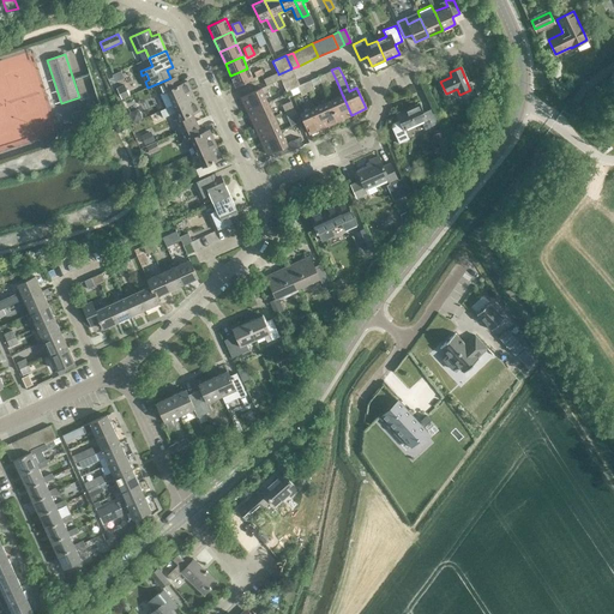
[(252,78),(247,68),(230,76),(235,86),(252,78)]
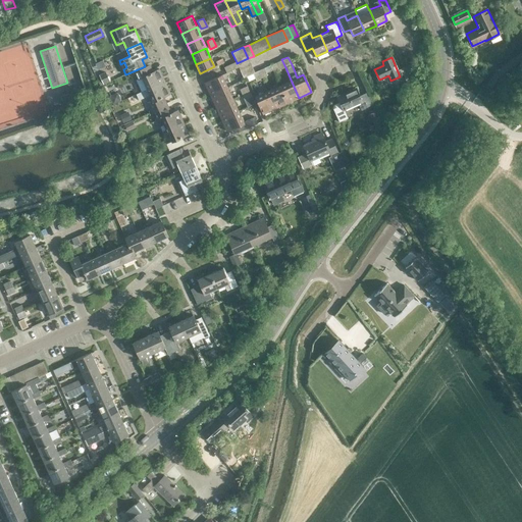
[(240,70),(251,65),(248,58),(237,63),(239,67),(240,70)]
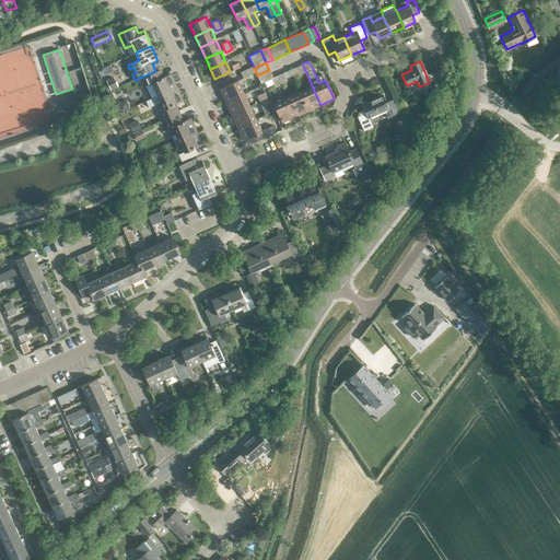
[(301,74),(306,72),(302,63),(296,67),(301,74)]
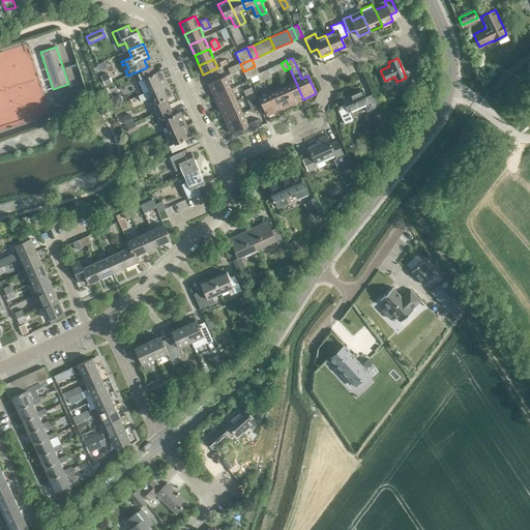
[(242,68),(240,64),(240,63),(228,68),(230,74),(242,68)]
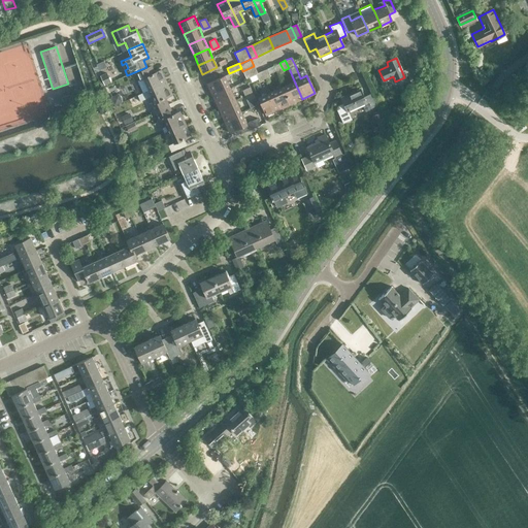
[(149,91),(167,83),(161,69),(154,73),(152,66),(135,73),(138,80),(143,77),(149,91)]
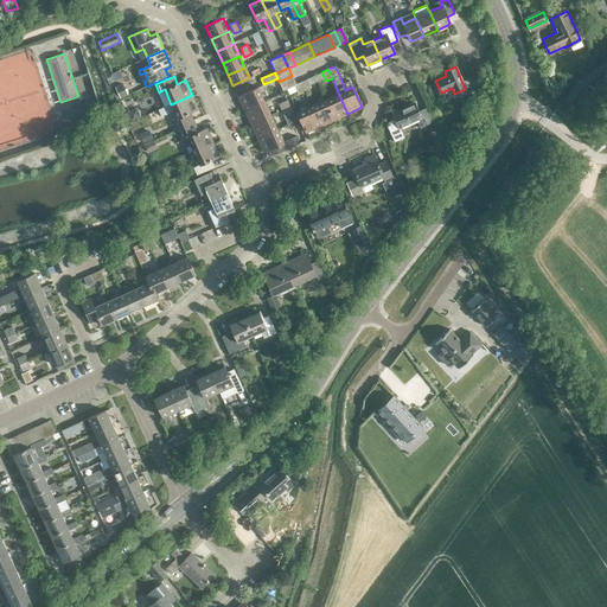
[(282,90),(294,85),(298,94),(305,91),(300,82),(295,84),(292,76),(279,82),(282,90)]
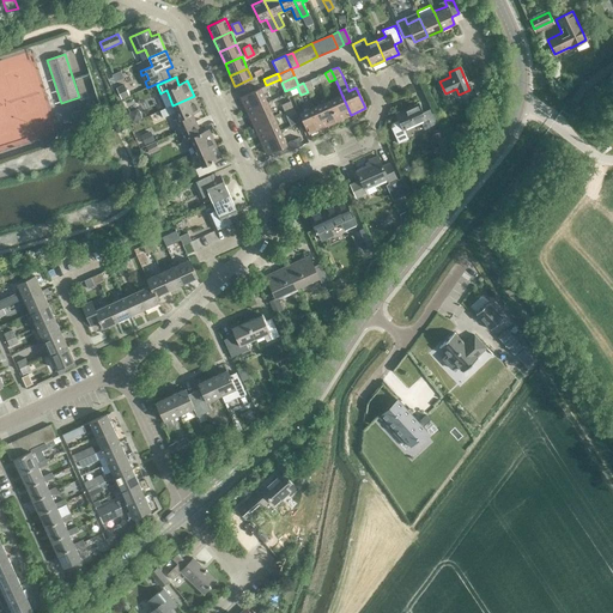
[(308,92),(314,89),(309,80),(303,83),(308,92)]
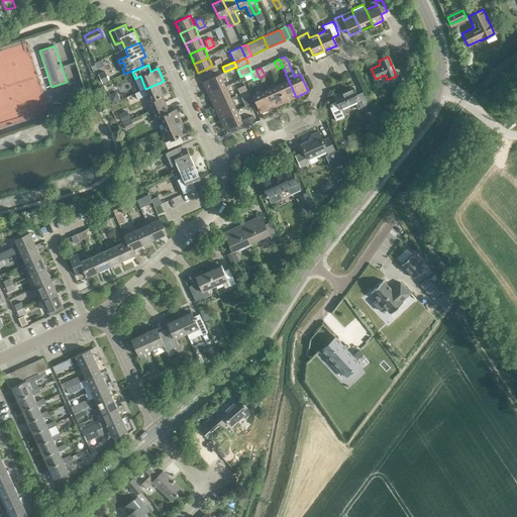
[(403,68),(397,71),(403,83),(408,80),(403,68)]
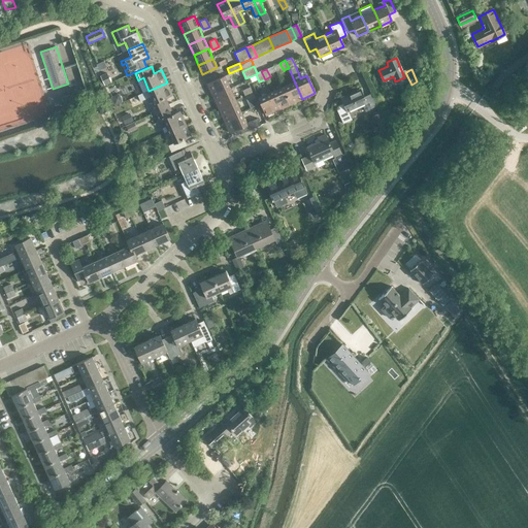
[(100,75),(105,86),(111,83),(107,72),(100,75)]
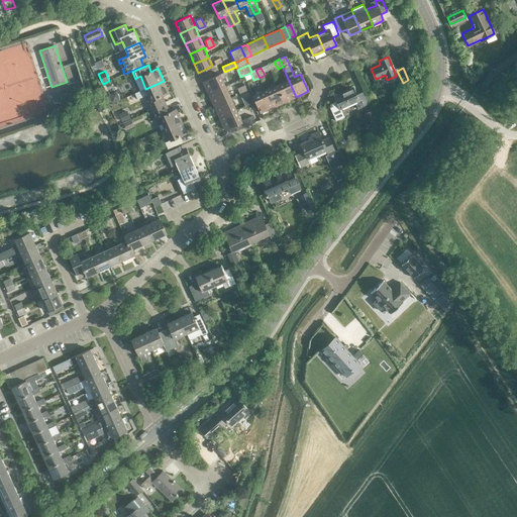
[(220,75),(203,83),(208,94),(208,95),(225,87),(225,86),(220,75)]
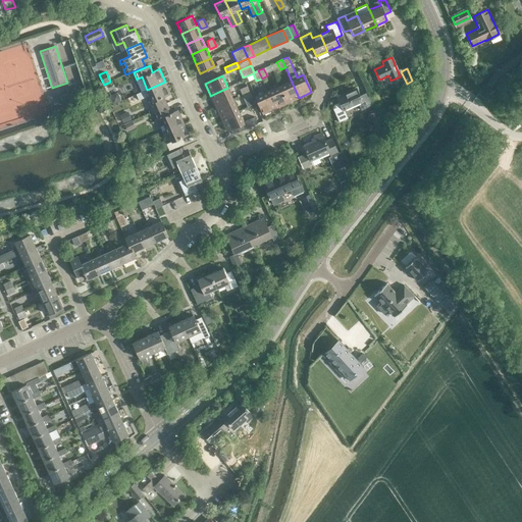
[(286,103),(299,98),(291,80),(279,86),(286,103)]
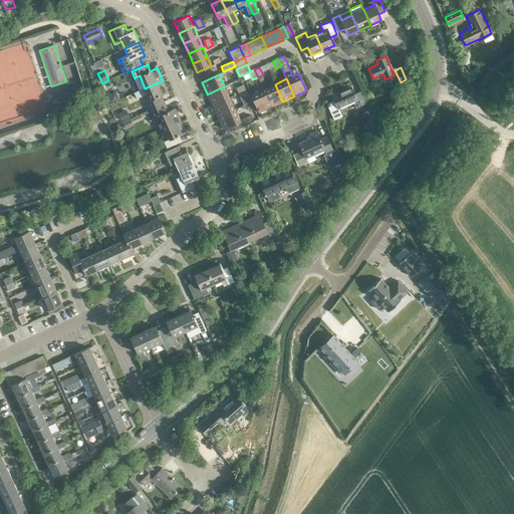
[(168,91),(163,80),(145,88),(134,93),(137,98),(148,94),(151,99),(146,101),(149,108),(164,101),(161,94),(168,91)]
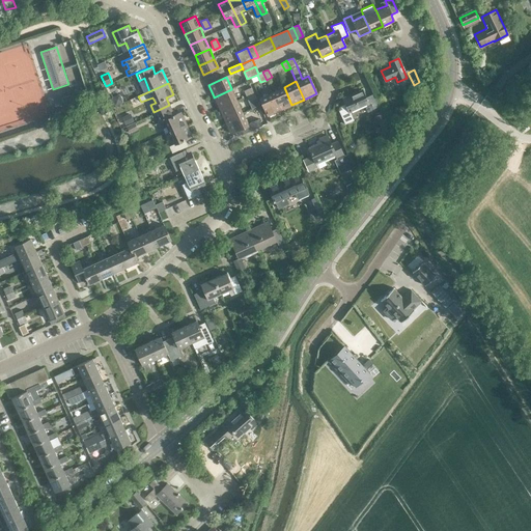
[(249,103),(256,99),(251,87),(244,91),(249,103)]
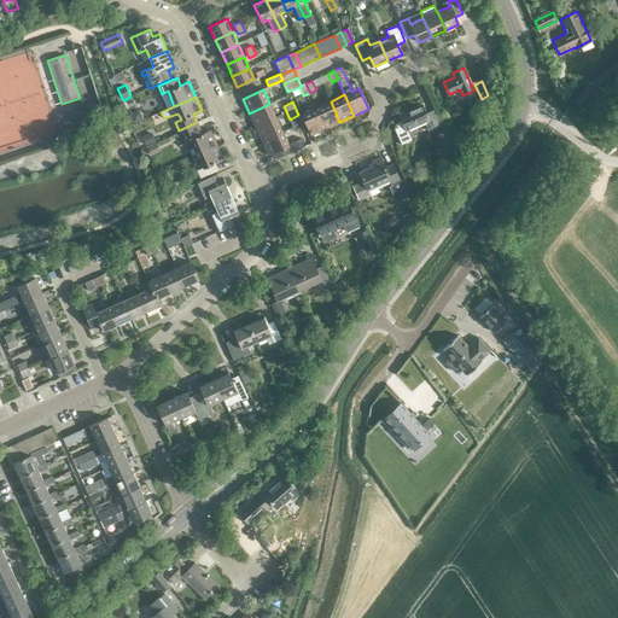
[(331,101),(316,108),(326,129),(339,122),(331,101)]
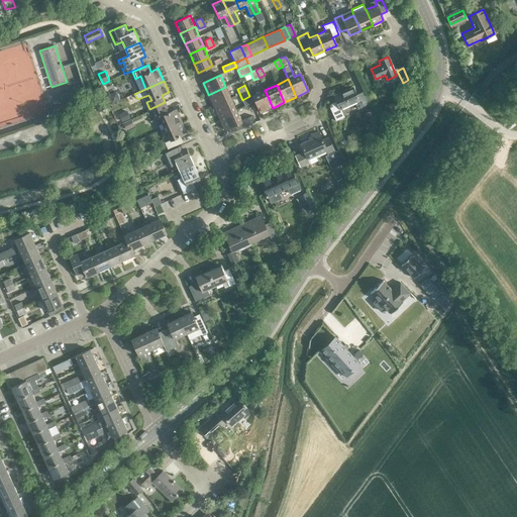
[(225,87),(208,95),(213,106),(231,98),(225,87)]
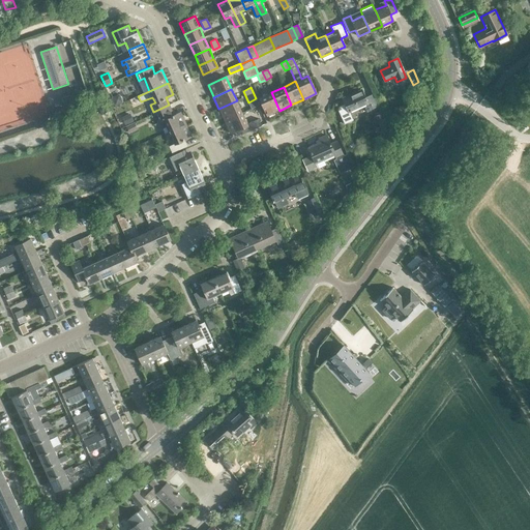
[(342,98),(345,104),(340,106),(341,110),(337,111),(344,124),(352,120),(348,112),(362,105),(365,112),(377,107),(372,94),(364,97),(360,90),(342,98)]
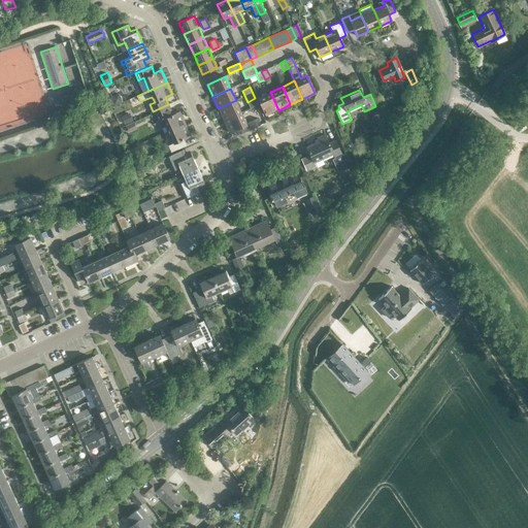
[(266,116),(278,110),(270,92),(258,98),(266,116)]
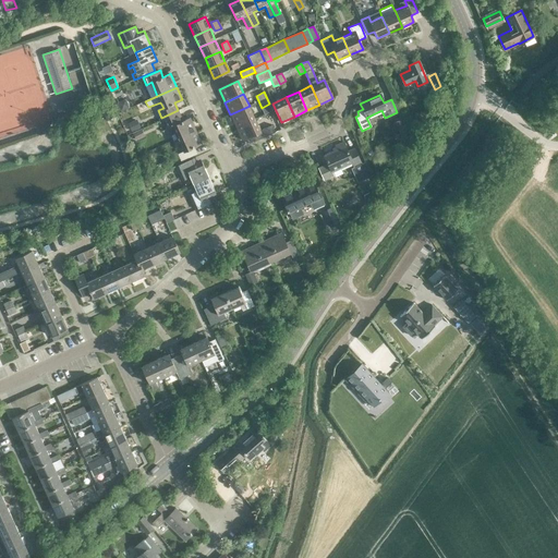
[(118,105),(121,112),(130,109),(126,100),(118,105)]
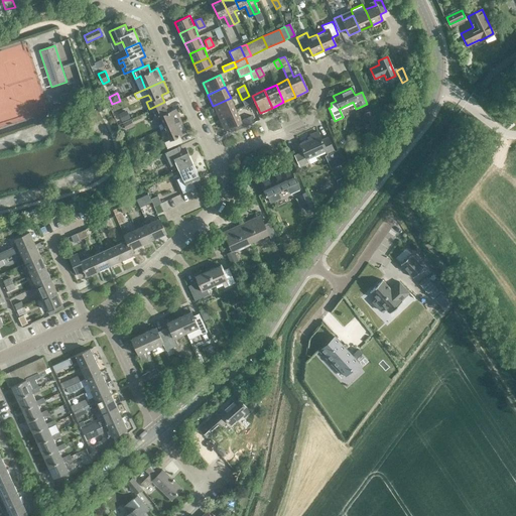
[(231,98),(213,106),(219,118),(236,110),(231,98)]
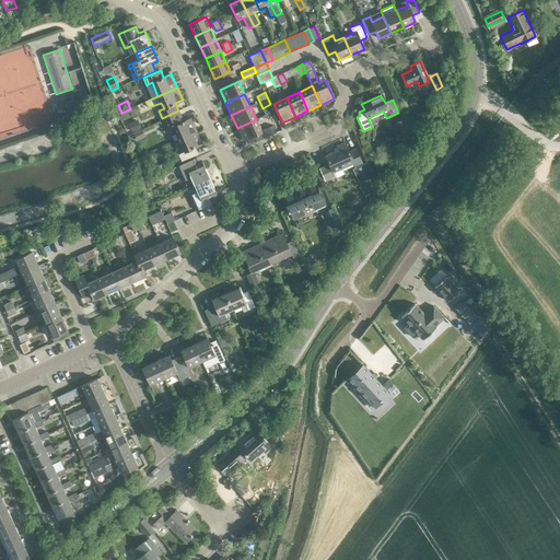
[(175,141),(178,140),(195,132),(194,128),(195,127),(191,119),(184,123),(181,115),(164,123),(167,129),(173,127),(176,135),(173,137),(175,141)]
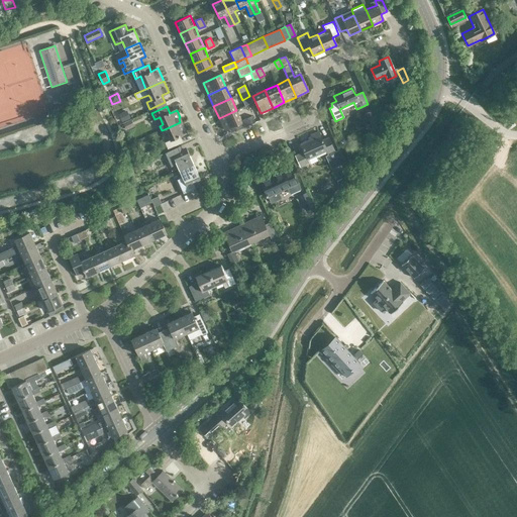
[(119,114),(123,123),(131,119),(132,119),(128,110),(119,114)]
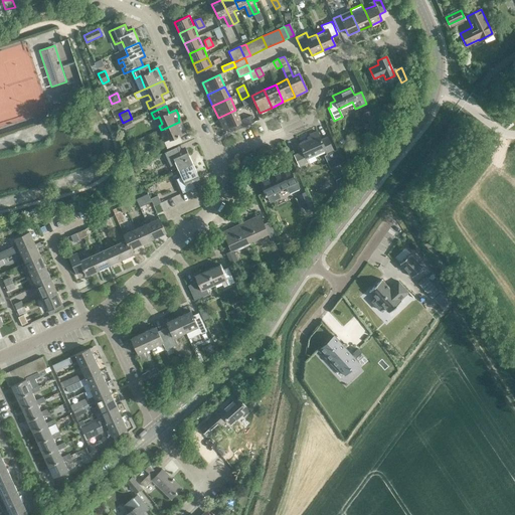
[(235,110),(218,118),(223,130),(231,126),(233,132),(252,124),(249,118),(240,122),(235,110)]
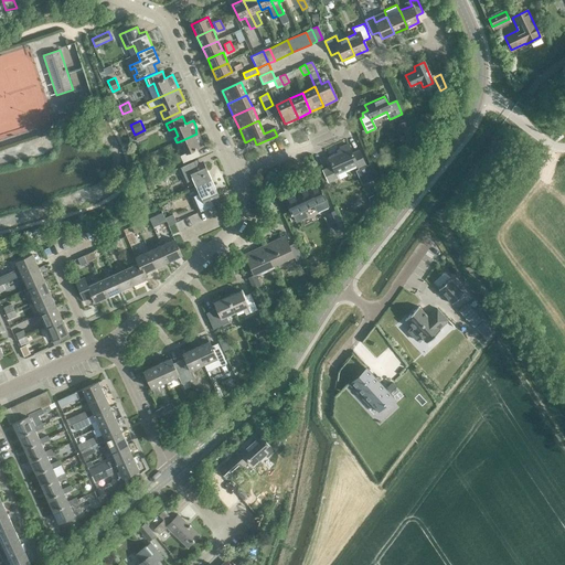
[(400,124),(408,144),(417,140),(408,120),(400,124)]
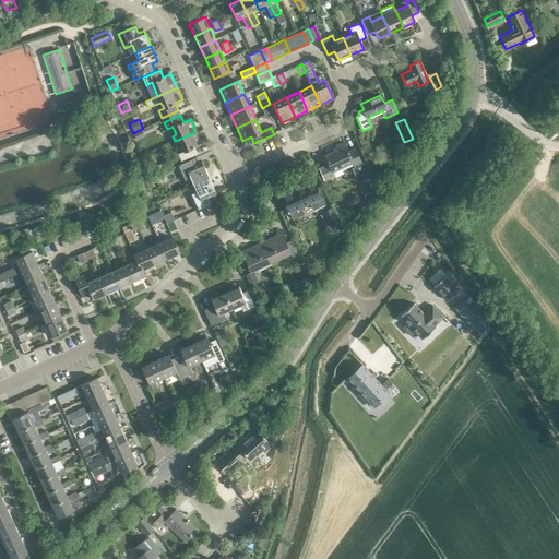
[(145,135),(142,129),(133,133),(137,140),(145,135)]
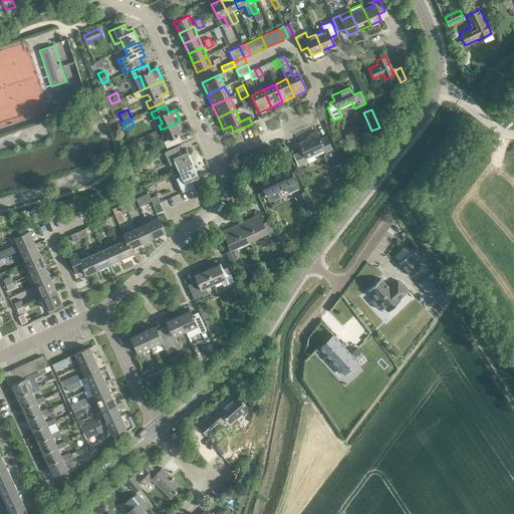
[(179,136),(186,133),(183,124),(181,124),(179,121),(164,129),(169,140),(164,142),(167,149),(182,143),(179,136)]
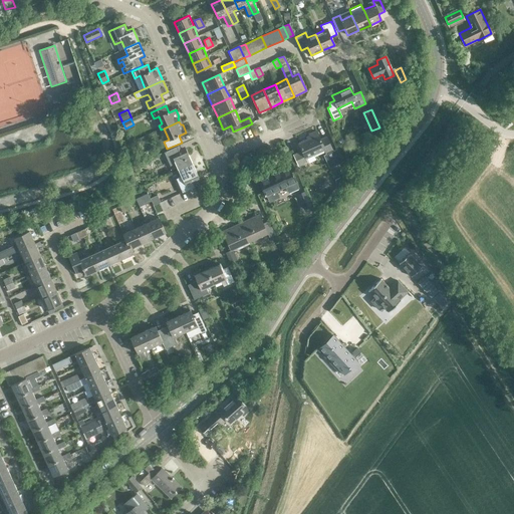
[(323,150),(325,155),(324,155),(329,169),(342,163),(336,150),(332,152),(325,137),(319,140),(315,131),(308,135),(310,138),(298,144),(302,153),(293,157),(298,168),(307,164),(305,158),(323,150)]
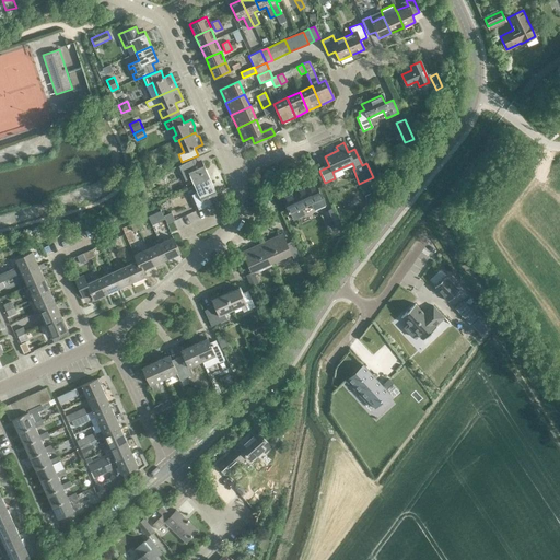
[(191,178),(195,185),(210,178),(202,163),(197,166),(194,159),(177,166),(184,182),(191,178)]
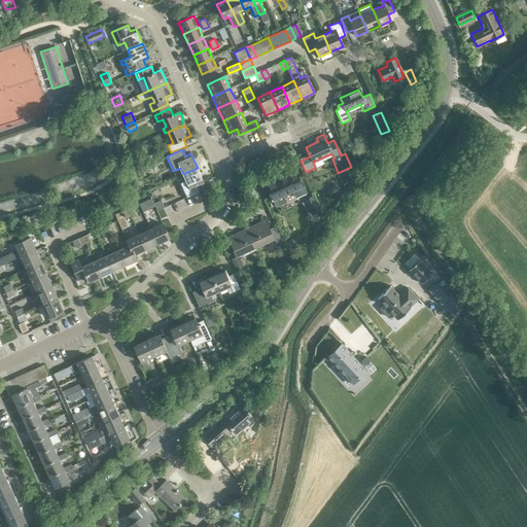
[(198,185),(204,182),(198,168),(183,174),(186,181),(179,184),(185,199),(199,192),(201,191),(198,185)]
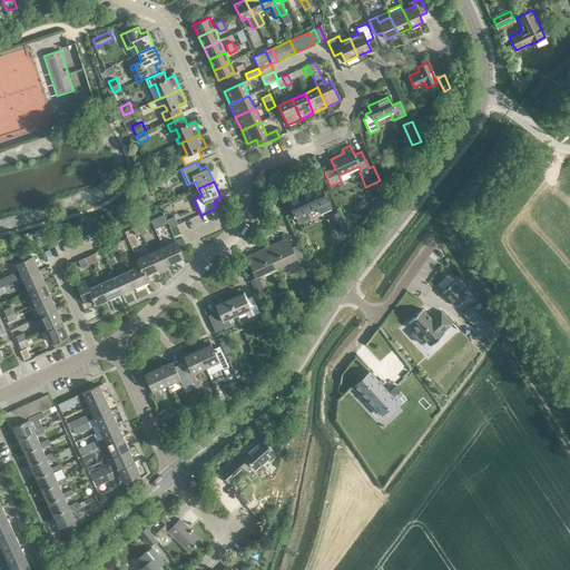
[(298,195),(287,200),(295,217),(296,216),(300,223),(310,218),(306,212),(317,207),(320,214),(322,213),(331,208),(322,192),(314,196),(311,189),(304,193),(303,190),(298,193),(298,195)]
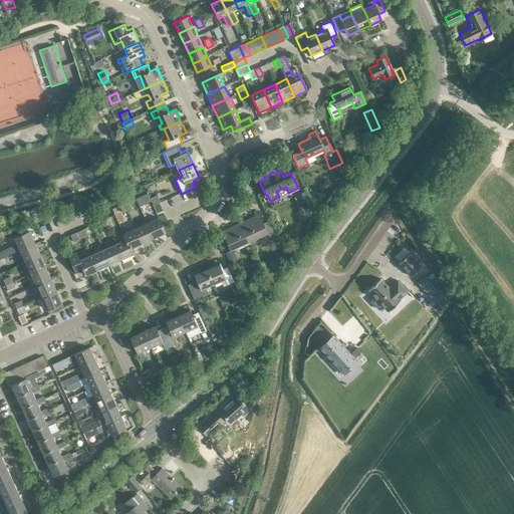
[(297,195),(304,209),(311,206),(304,192),(297,195)]
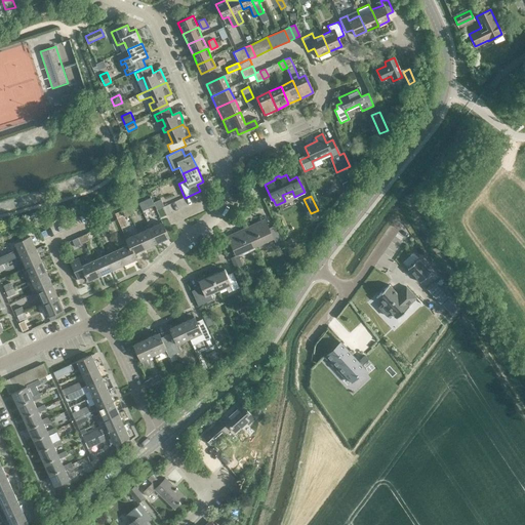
[(254,247),(273,238),(265,219),(246,228),(254,247)]
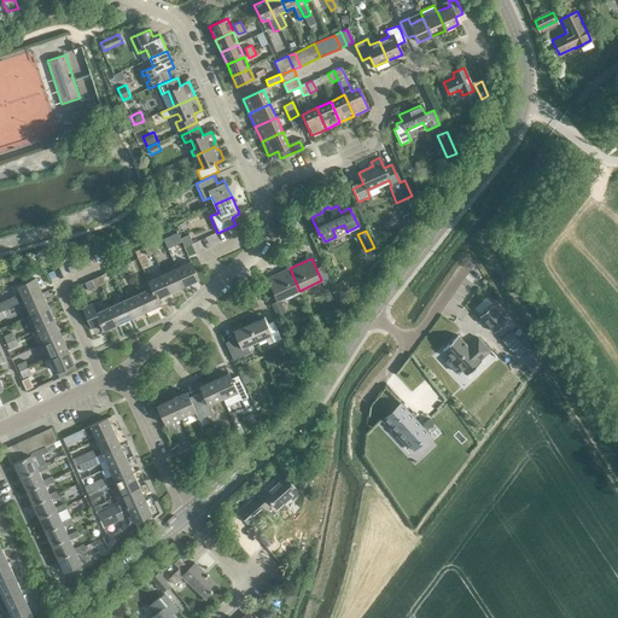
[(191,262),(176,269),(185,286),(199,280),(191,262)]
